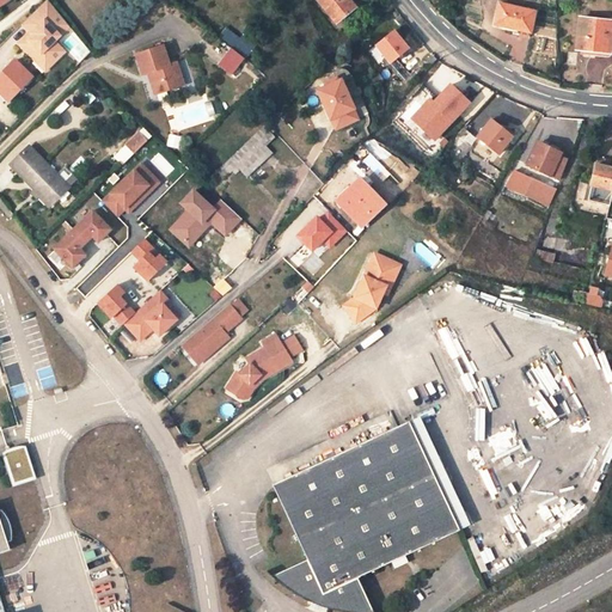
[(59,13),(47,0),(44,0),(20,24),(31,35),(35,38),(30,43),(31,46),(25,51),(38,66),(44,60),(53,68),(66,55),(55,44),(71,30),(59,13)]
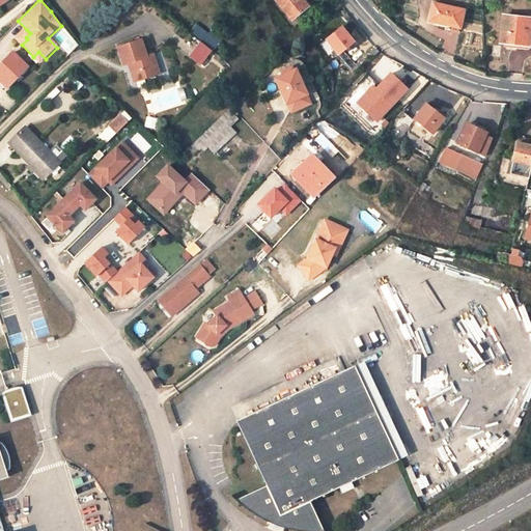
[(274,0),(288,18),(290,20),(306,8),(299,0),(274,0)]
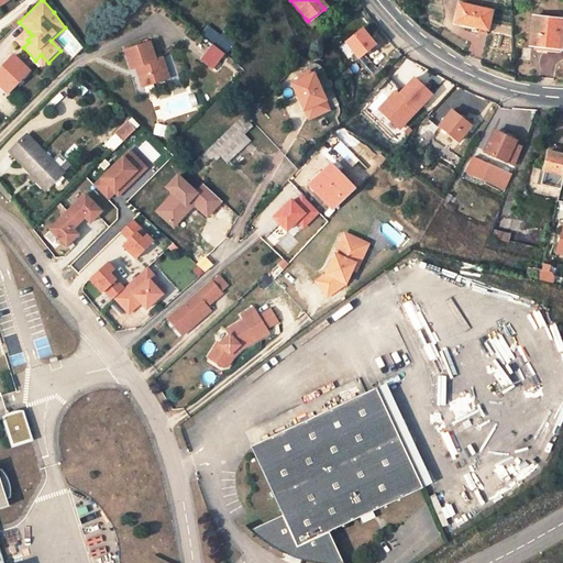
[(493,10),(459,2),(454,22),(465,25),(466,25),(467,25),(468,25),(470,25),(471,26),(472,26),(473,26),(474,26),(475,28),(475,30),(487,33),(493,10)]
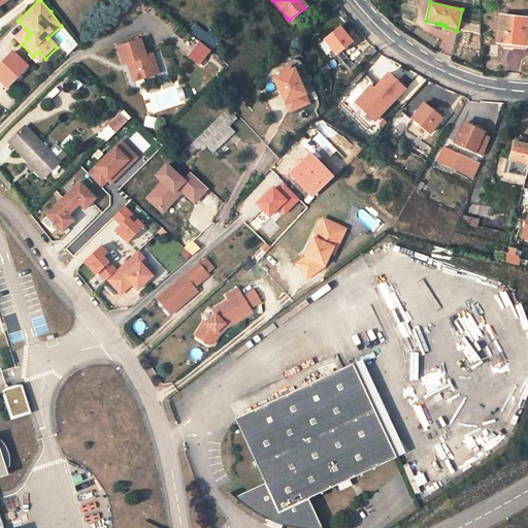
[(527,19),(527,18),(500,14),(497,42),(504,43),(504,47),(514,48),(515,46),(523,47),(525,31),(527,31),(527,19)]
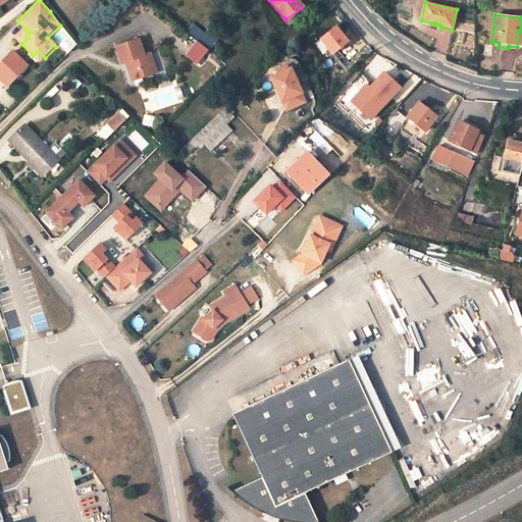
[(283,17),(278,21),(285,30),(291,25),(285,19),(283,17)]
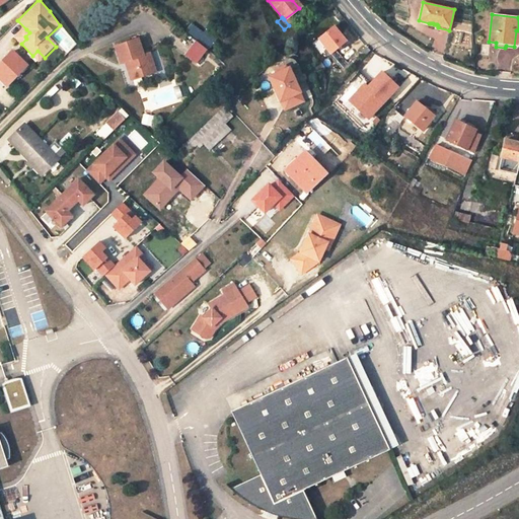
[(191,23),(183,30),(208,49),(214,42),(202,32),(191,23)]
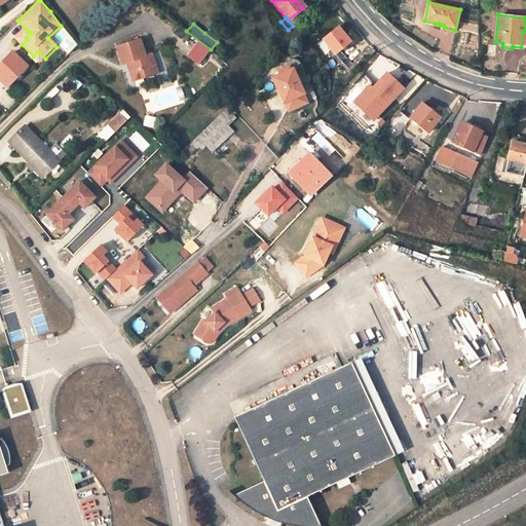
[(338,26),(322,39),(335,54),(350,41),(338,26)]
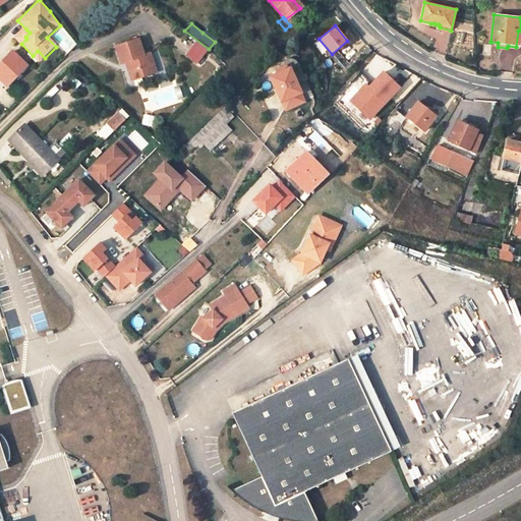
[(207,29),(203,33),(215,42),(218,38),(207,29)]
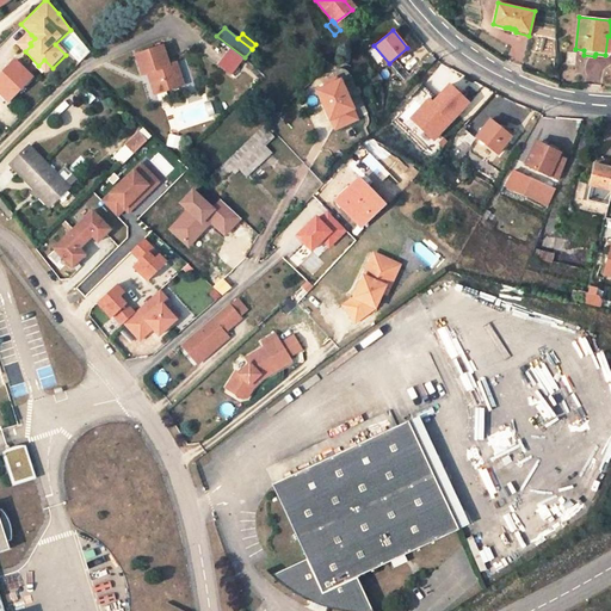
[(35,38),(31,35),(19,47),(25,51),(31,45),(30,43),(35,38)]
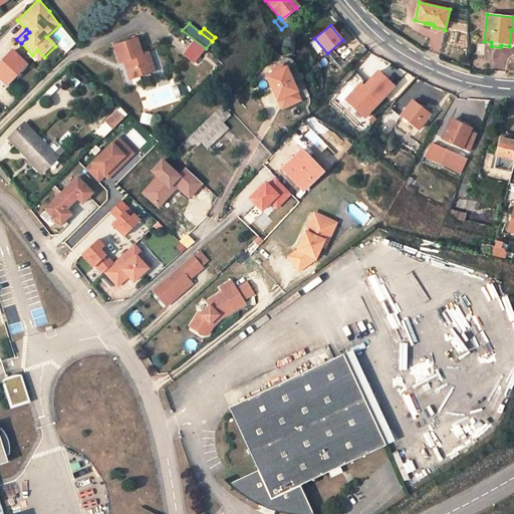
[(136,39),(114,46),(119,62),(124,61),(130,78),(150,72),(144,54),(142,54),(136,39)]
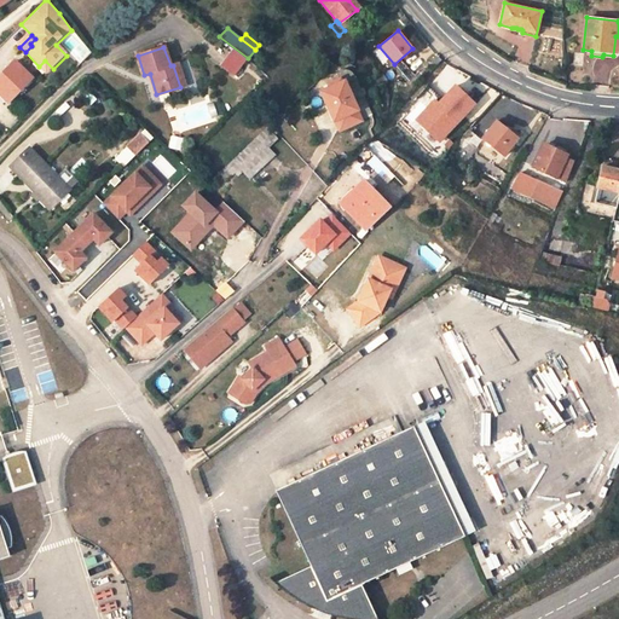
[(233,50),(220,65),(233,76),(247,59),(233,50)]
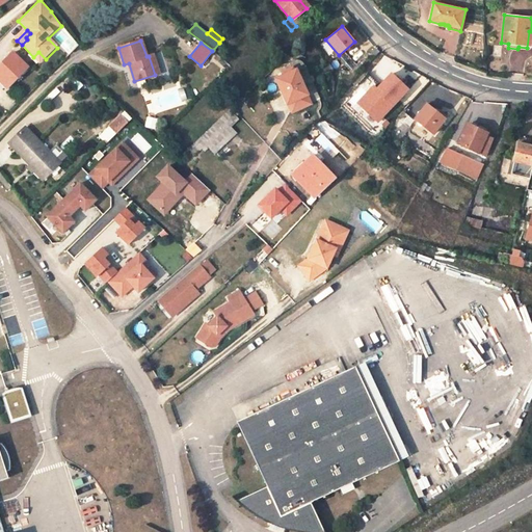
[(375,47),(369,52),(374,58),(379,52),(375,47)]
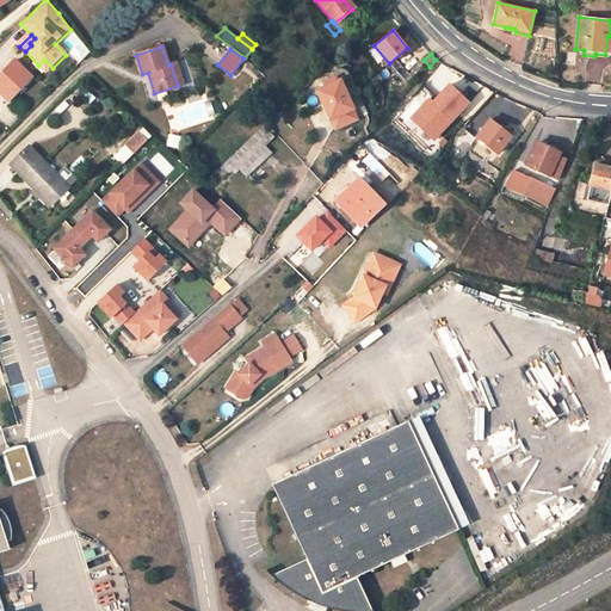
[(31,76),(14,60),(0,74),(0,93),(7,100),(31,76)]
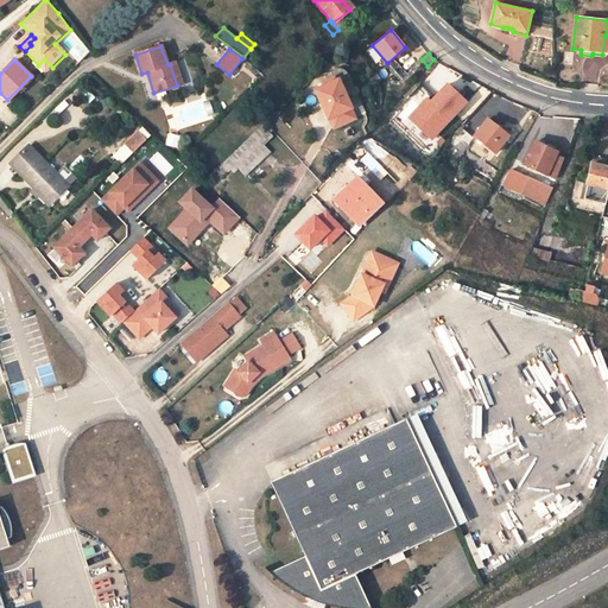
[(175,62),(170,64),(177,86),(182,84),(175,62)]
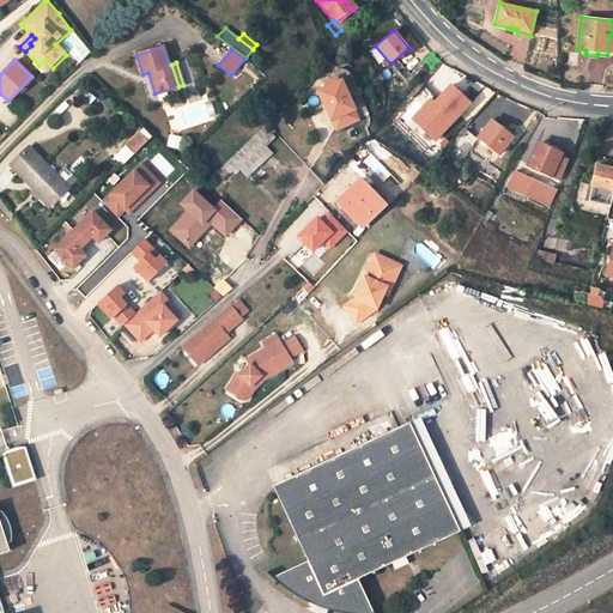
[(329,86),(319,91),(331,120),(333,119),(354,109),(356,109),(343,80),(339,82),(329,86)]
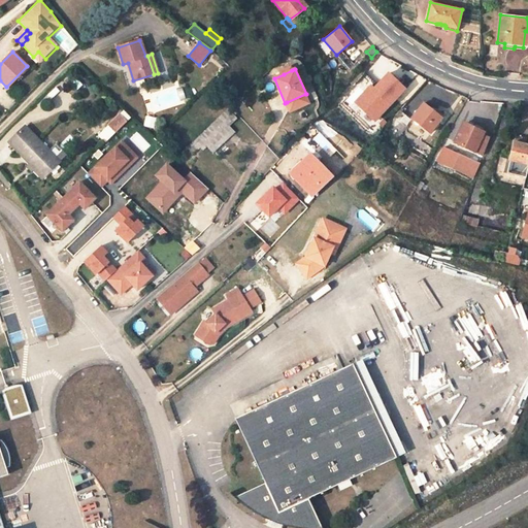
[(373,92),(359,107),(373,122),(403,90),(387,74),(372,90),(373,92)]
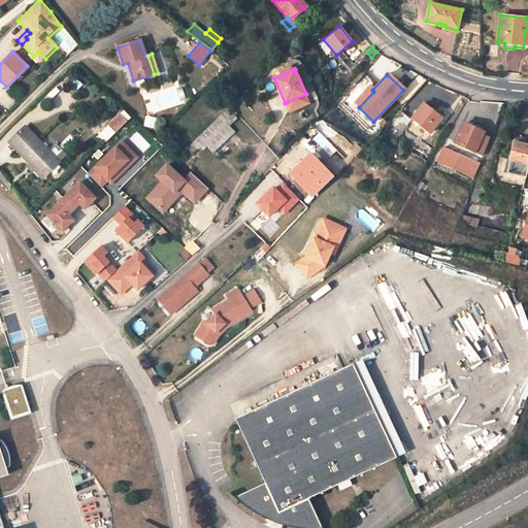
[(354,103),(359,107),(373,92),(372,90),(369,87),(354,103)]
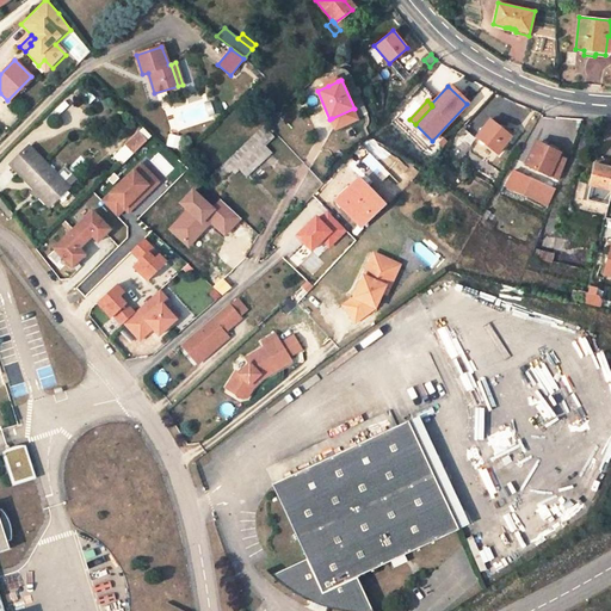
[(358,119),(353,109),(332,118),(337,129),(358,119)]
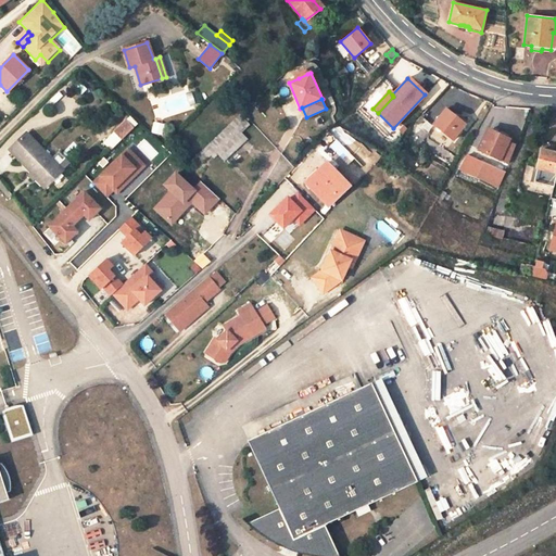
[(465,124),(446,109),(434,124),(453,139),(465,124)]
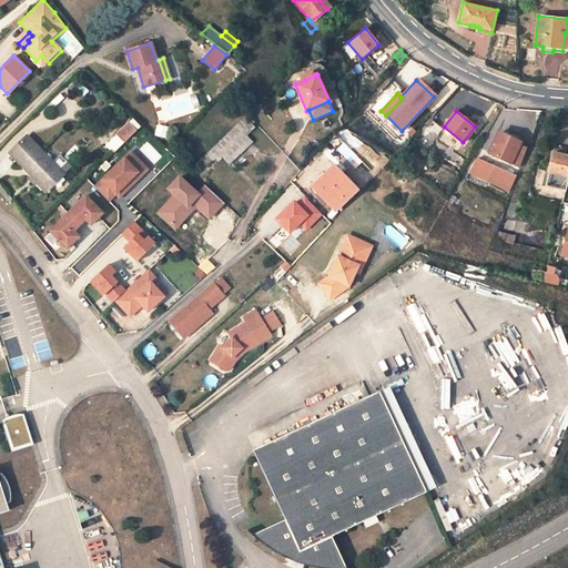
[(250,124),(244,119),(214,146),(220,152),(242,132),(250,124)]
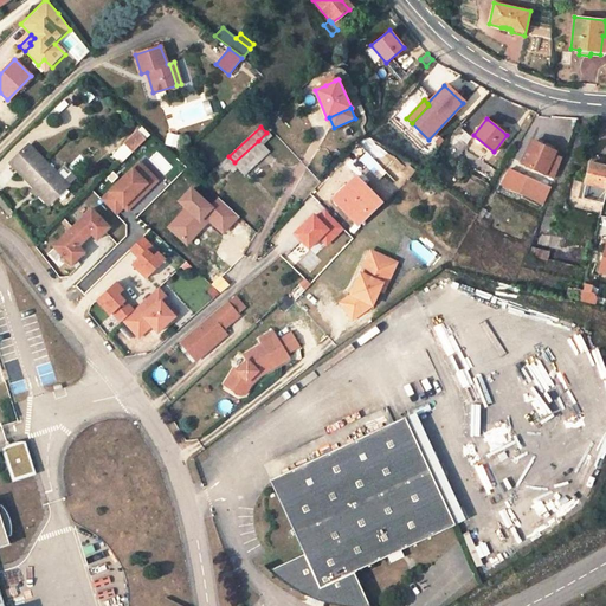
[(143,139),(136,130),(123,143),(130,152),(143,139)]
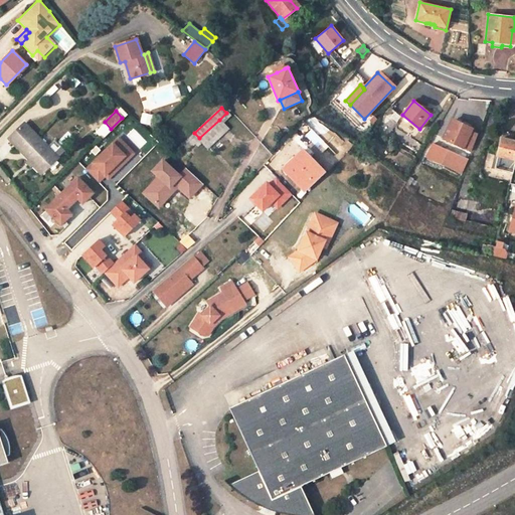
[(152,125),(153,114),(143,113),(141,124),(152,125)]
